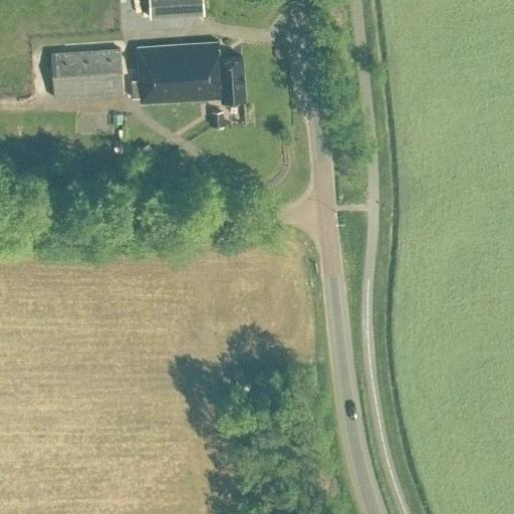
[(152,0),(153,10),(207,8),(206,0),(152,0)]
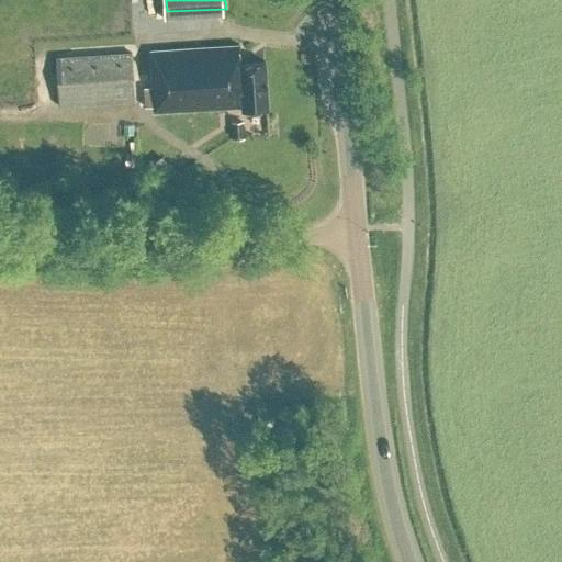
[(238,45),(150,51),(153,86),(144,87),(145,105),(153,105),(154,110),(242,105),(242,108),(268,107),(265,60),(242,63),(238,45)]
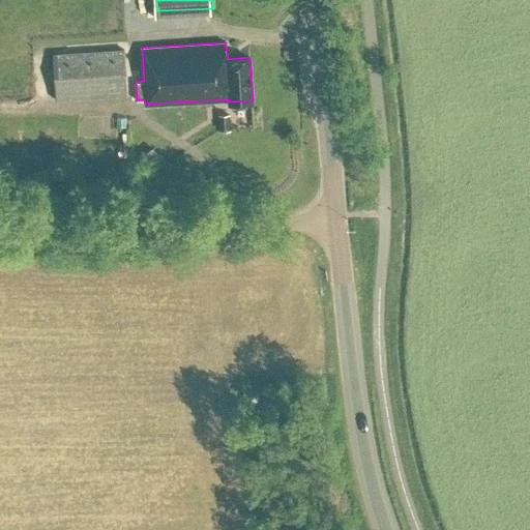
[(124,49),(53,53),(55,93),(56,98),(127,94),(124,49)]
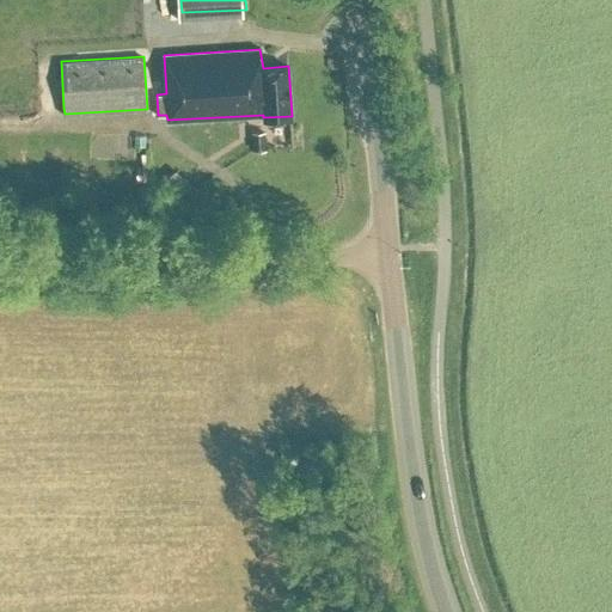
[(251,151),(265,150),(264,130),(251,132),(251,151)]
